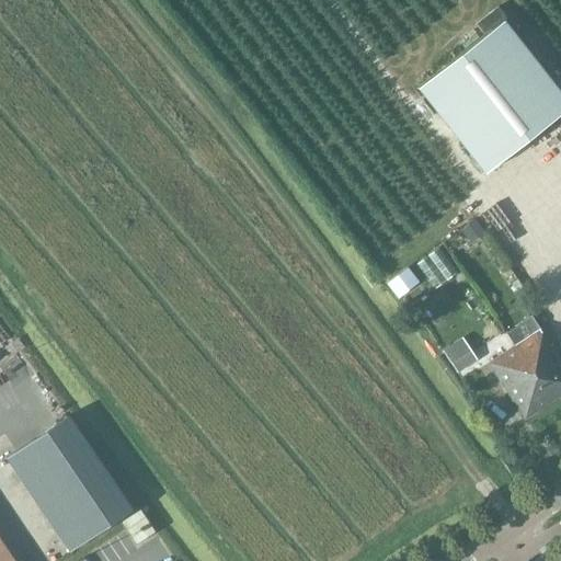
[(560,93),(504,21),(418,89),(484,174),(560,114),(560,93)]
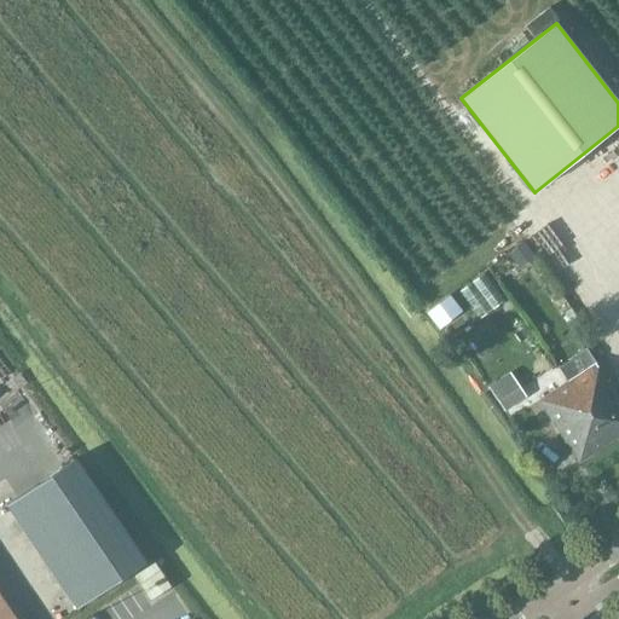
[(525,243),(509,255),(516,265),(518,267),(533,255),(532,253),(525,243)]
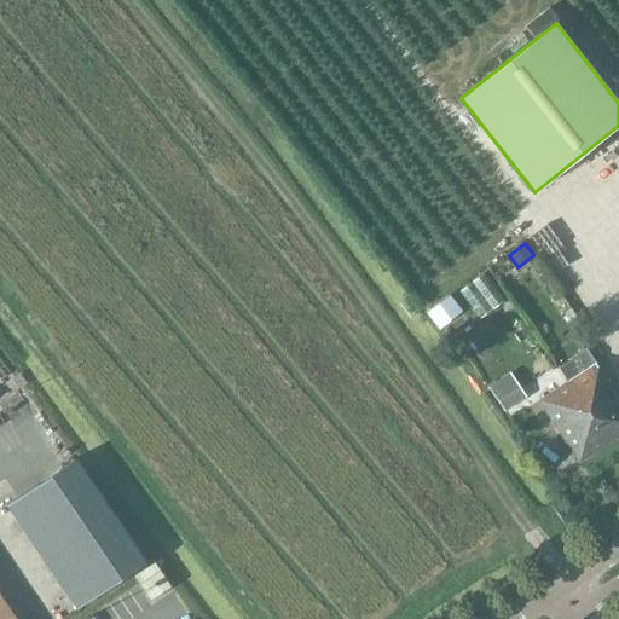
[(462,276),(480,305),(505,288),(487,260),(462,276)]
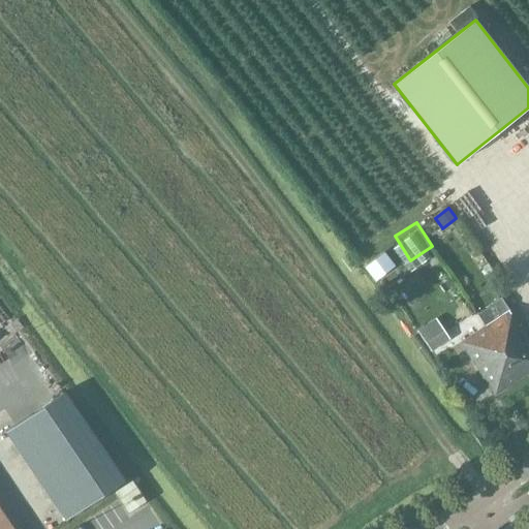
[(384,253),(365,268),(373,279),(393,263),(384,253)]
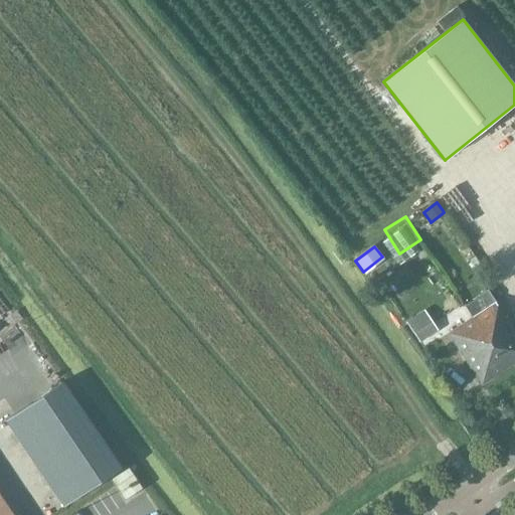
[(501,347),(512,365),(514,362),(514,329),(507,317),(505,318),(496,304),(487,291),(484,294),(484,300),(489,308),(473,319),(495,351),(501,347)]
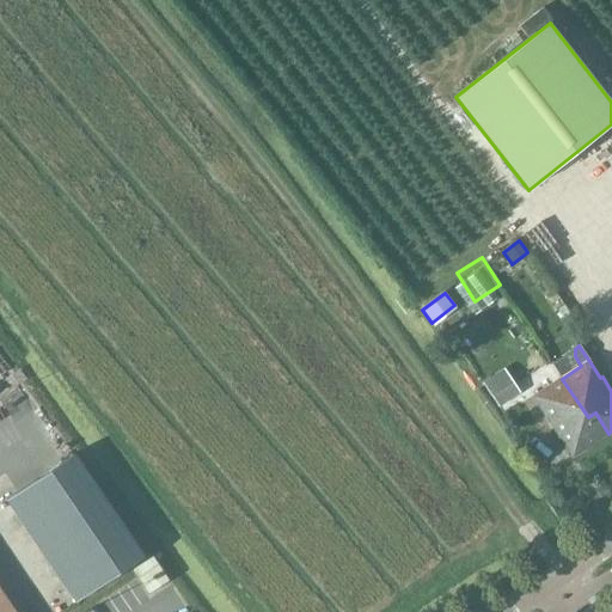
[(505,369),(484,383),(493,397),(513,384),(505,369)]
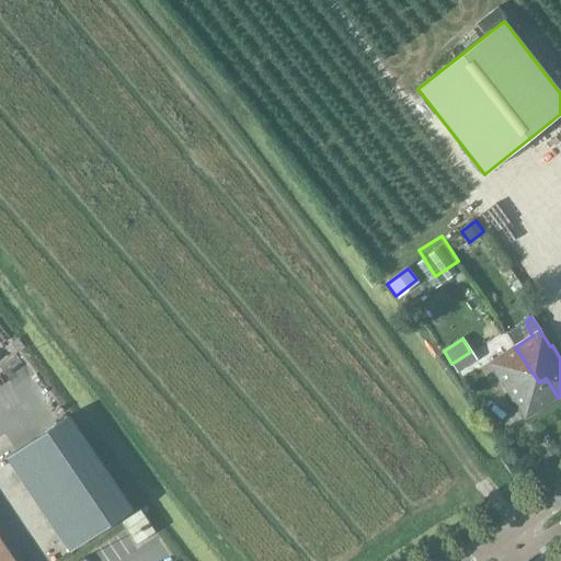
[(525,419),(558,398),(546,378),(539,382),(515,347),(489,364),(525,419)]
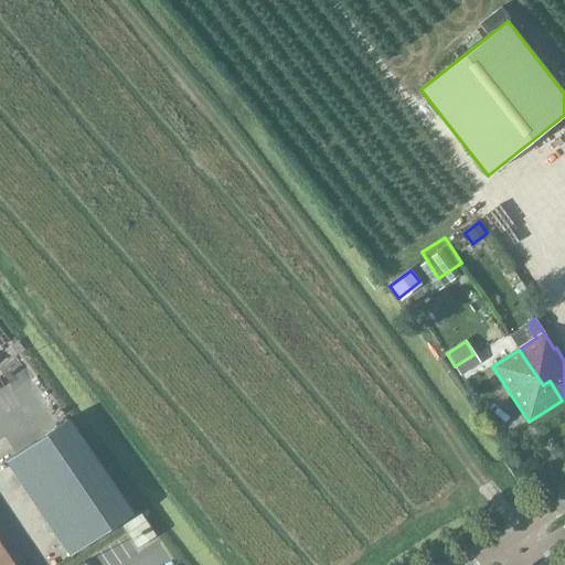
[(71,556),(132,514),(68,419),(7,461),(71,556)]
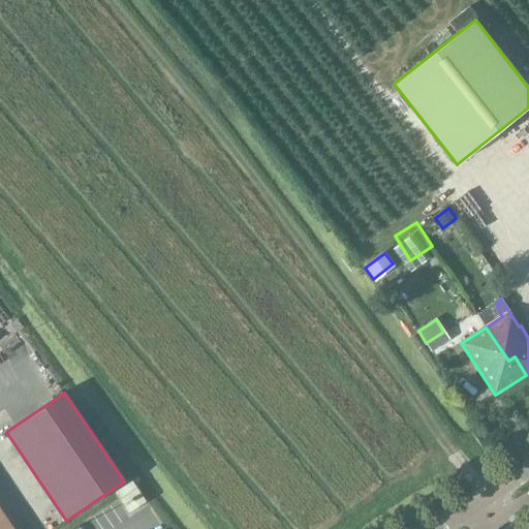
[(12,528),(0,509),(0,528),(12,528)]
